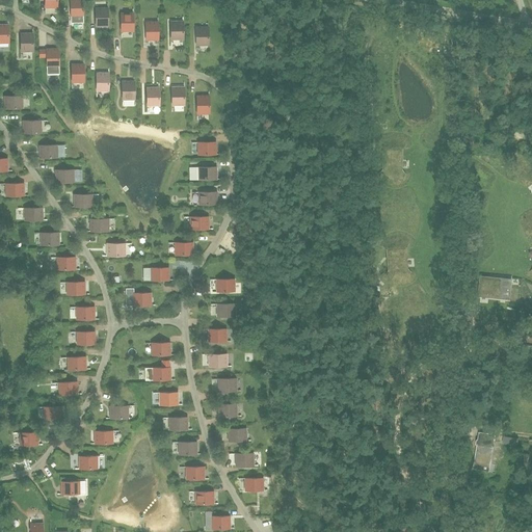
[(57,8),(57,0),(45,0),(45,8),(57,8)]
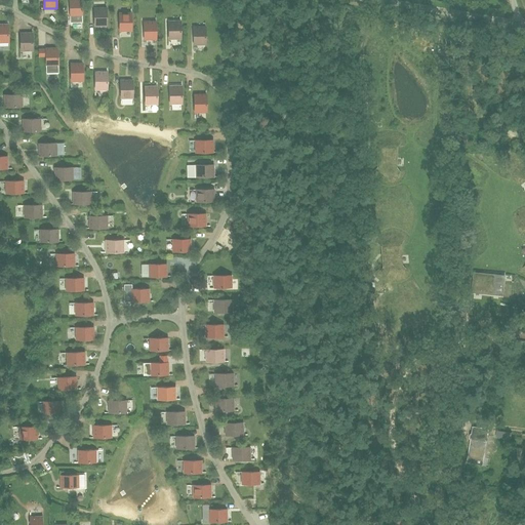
[(81,0),(69,0),(70,17),(70,24),(82,24),(82,17),(81,0)]
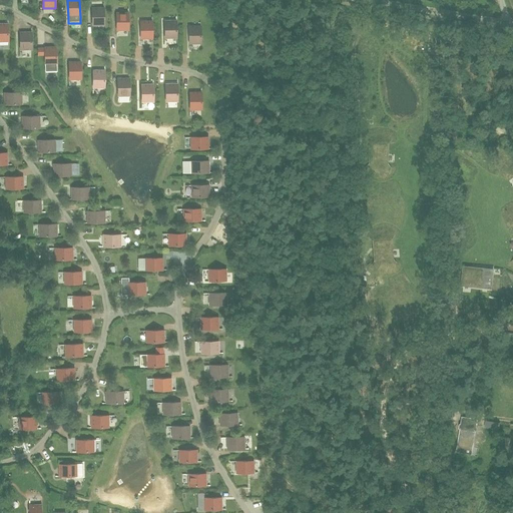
[(92,26),(104,26),(103,9),(92,9),(92,26)]
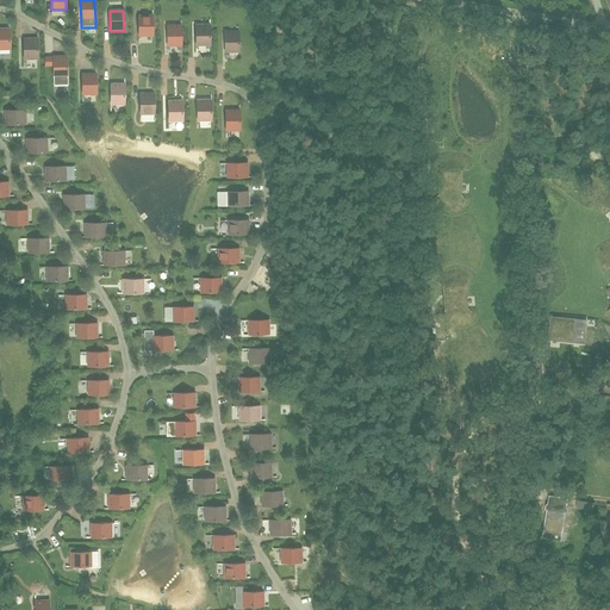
[(138,37),(153,37),(153,17),(138,17),(138,37)]
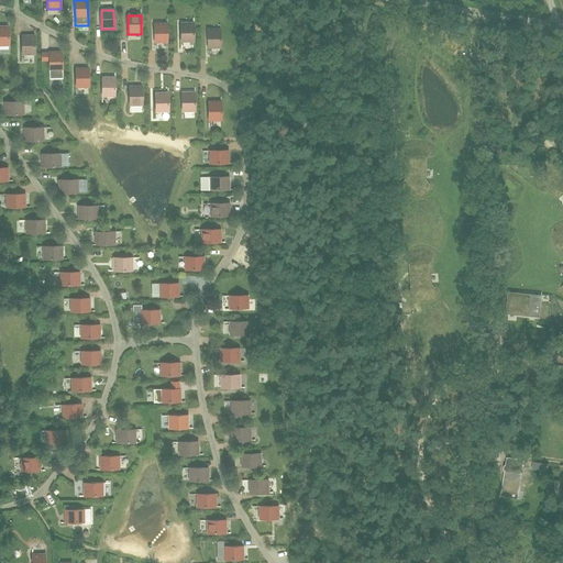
[(154,43),(167,43),(167,24),(154,24),(154,43)]
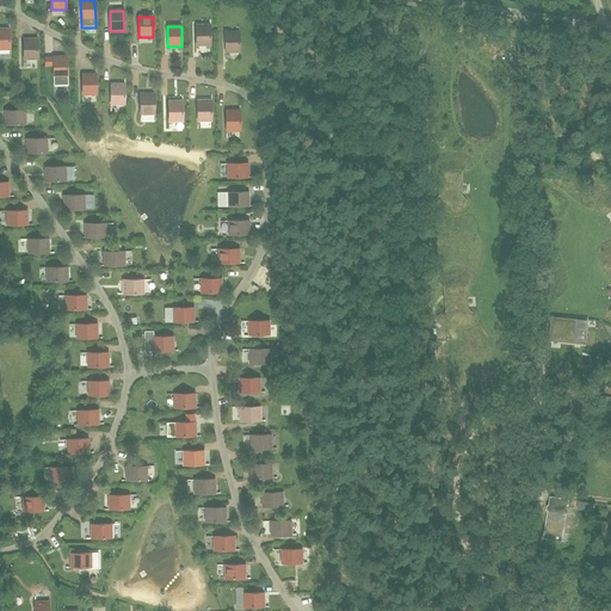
[(196,47),(210,45),(210,26),(196,26),(196,47)]
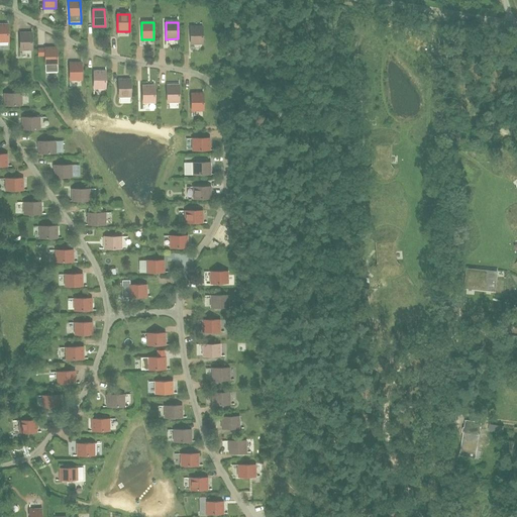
[(0,41),(8,41),(8,24),(0,24),(0,41)]
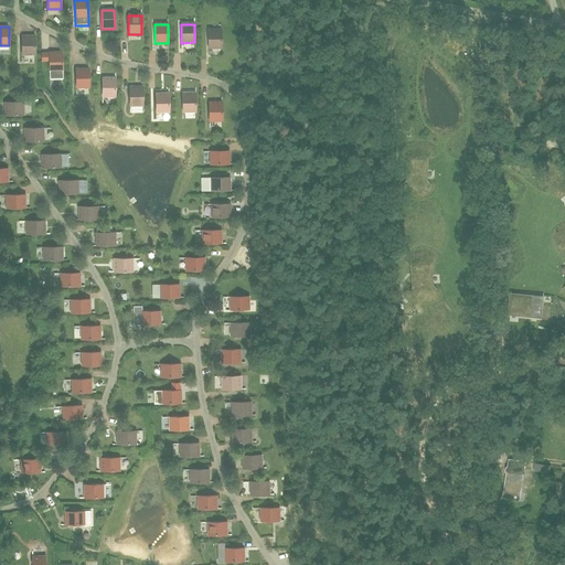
[(208,49),(222,49),(221,30),(208,30),(208,49)]
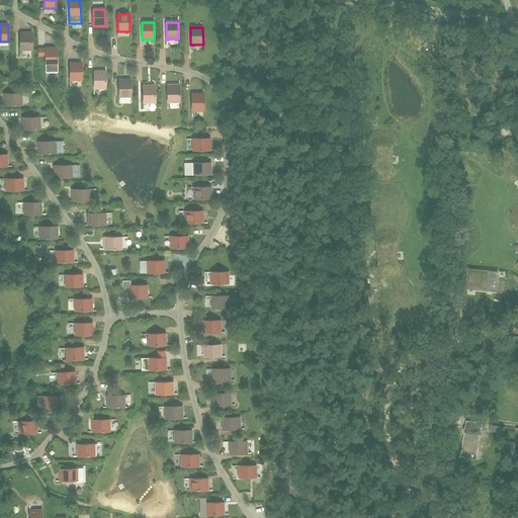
[(20,51),(32,51),(31,32),(20,32),(20,51)]
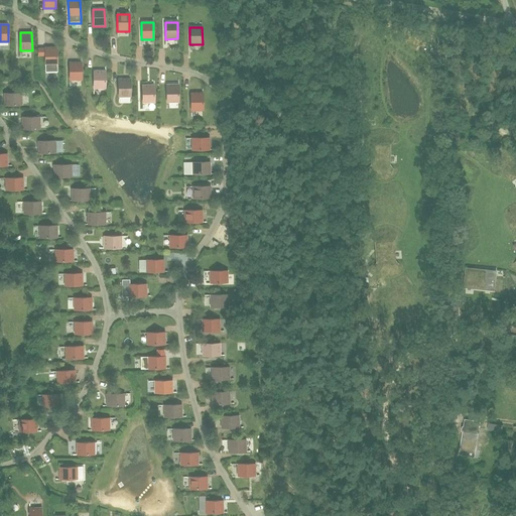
[(45,73),(57,73),(56,47),(44,47),(45,73)]
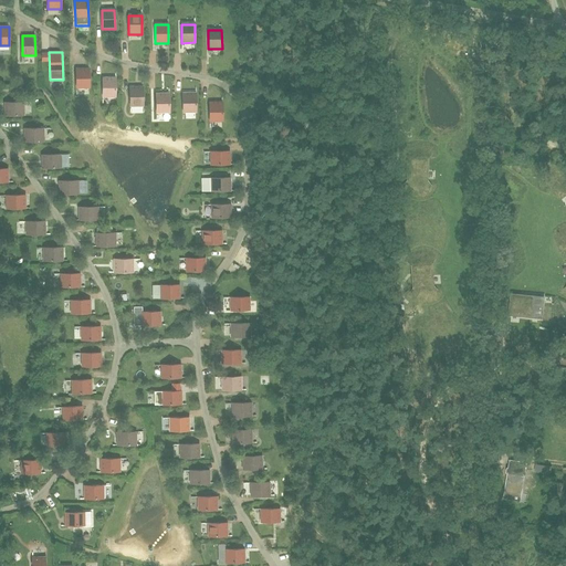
[(76,87),(90,87),(88,69),(75,69),(76,87)]
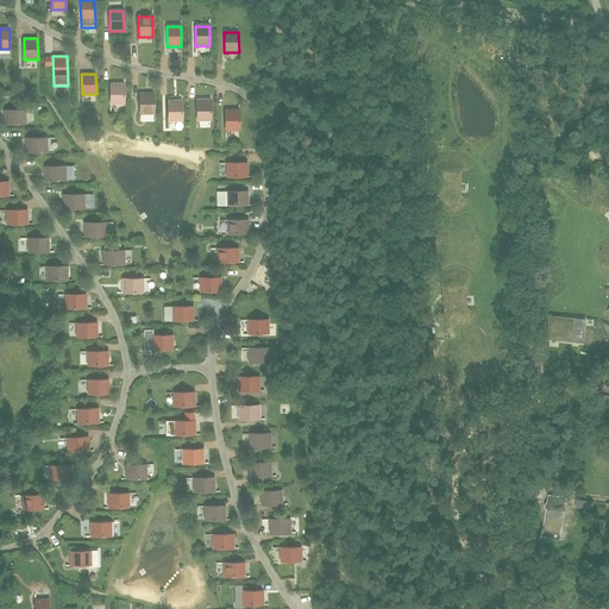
[(124,105),(124,83),(110,83),(110,105),(124,105)]
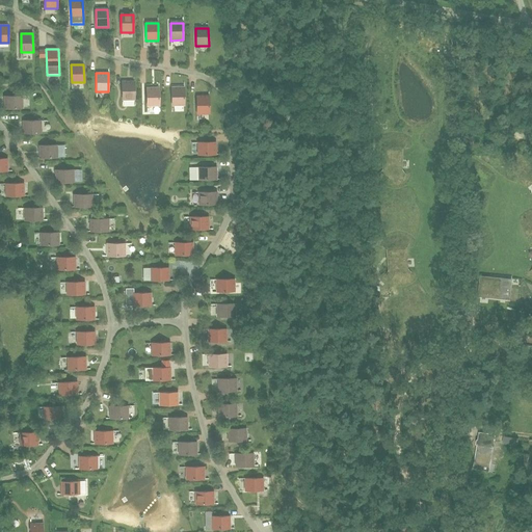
[(122,100),(134,100),(134,81),(122,82),(122,100)]
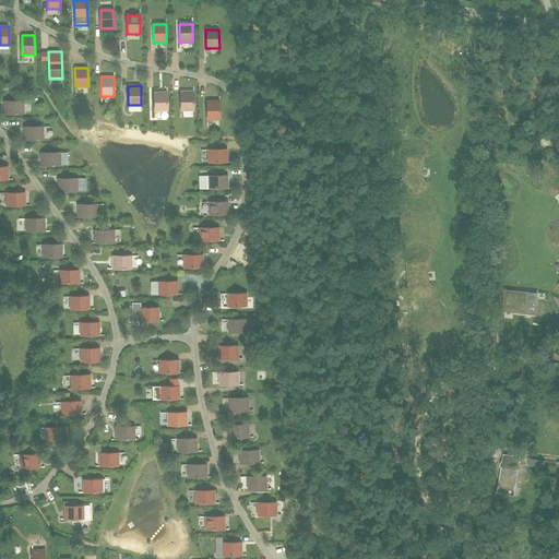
[(154,111),(167,111),(167,92),(154,92),(154,111)]
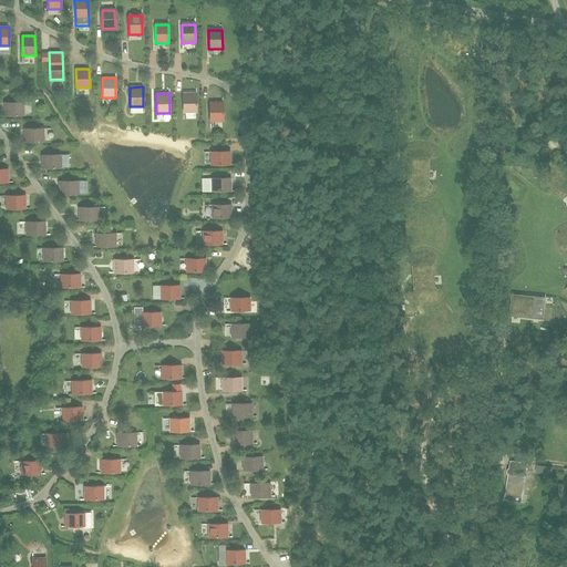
[(183,112),(196,112),(196,93),(183,93),(183,112)]
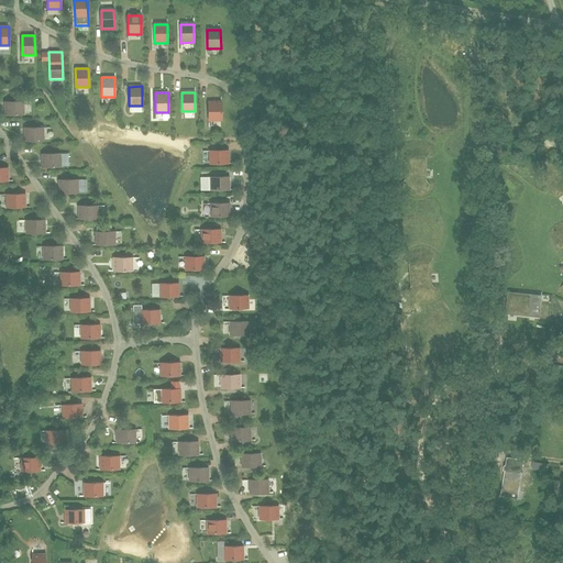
[(4,114),(23,114),(23,101),(4,101),(4,114)]
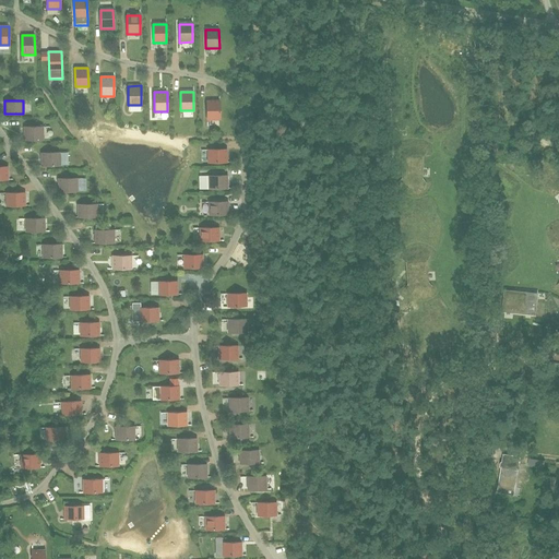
[(206,120),(219,119),(219,100),(206,100),(206,120)]
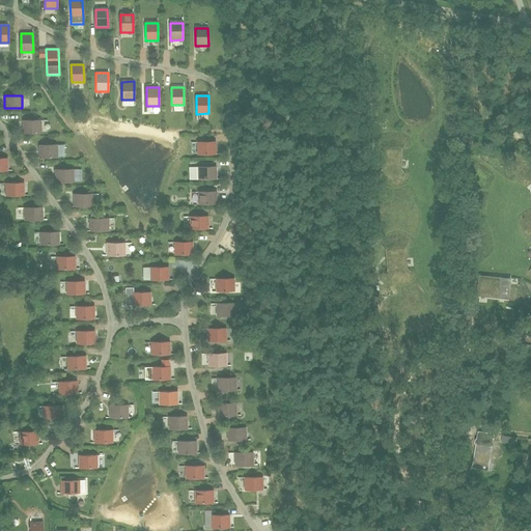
[(23,133),(40,133),(40,120),(22,120),(23,133)]
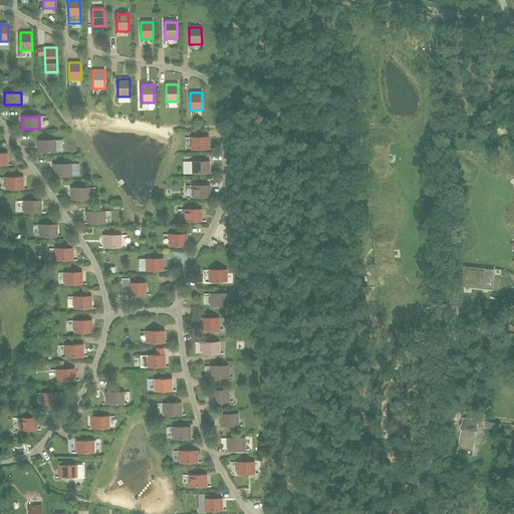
[(191,150),(209,150),(209,138),(191,138),(191,150)]
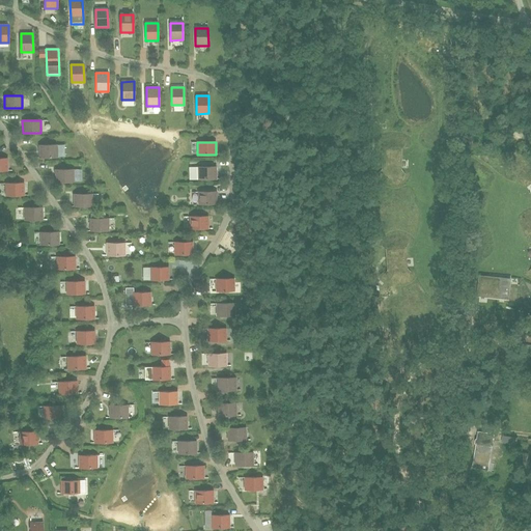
[(39,158),(57,157),(57,144),(38,145),(39,158)]
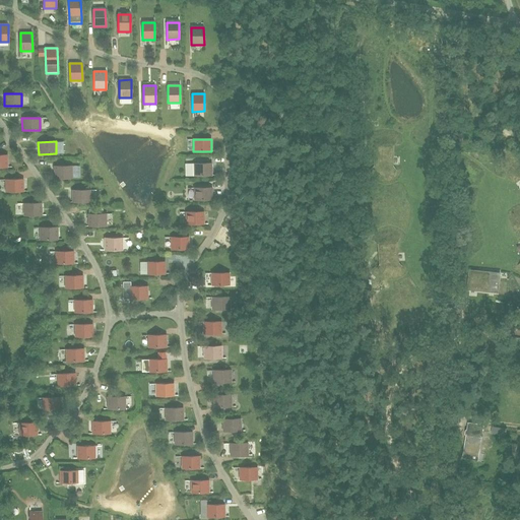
[(194,176),(211,176),(211,164),(194,164),(194,176)]
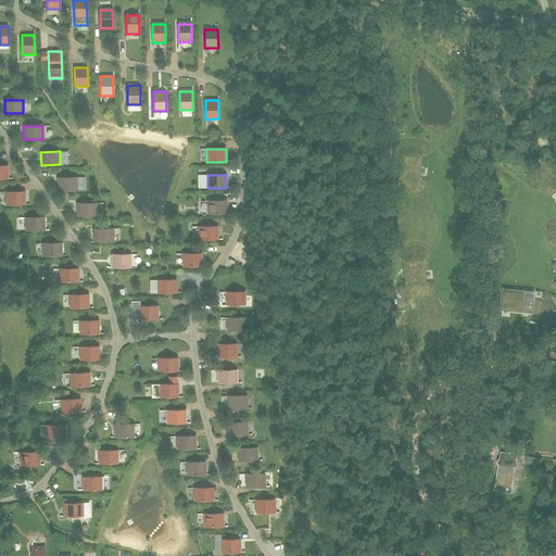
[(58,190),(77,190),(76,177),(58,177),(58,190)]
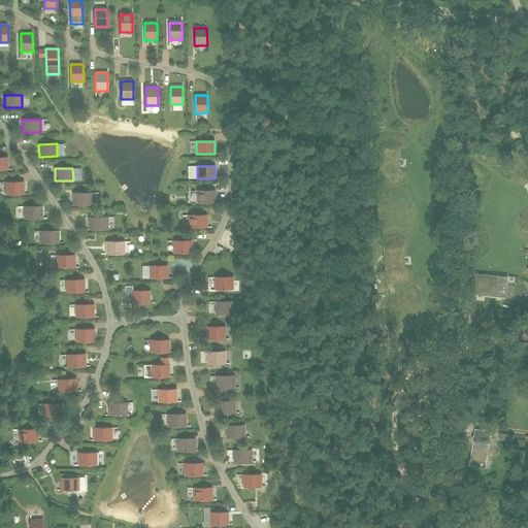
[(5,194),(24,194),(23,182),(5,182),(5,194)]
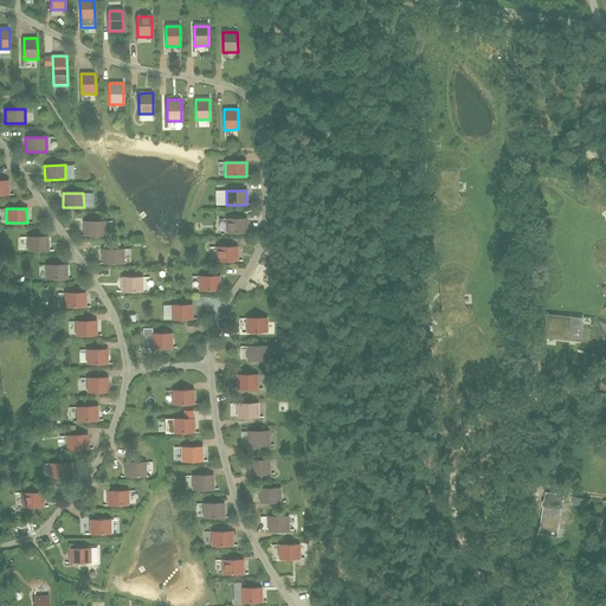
[(226,233),(247,233),(246,219),(226,219),(226,233)]
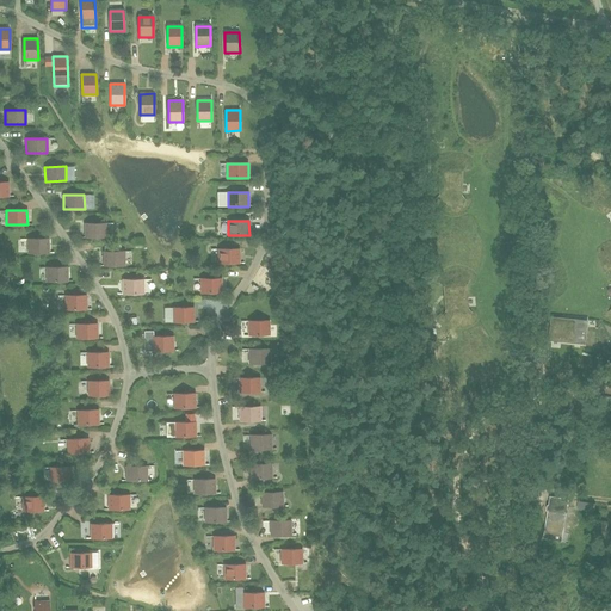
[(85,238),(106,238),(105,223),(85,223),(85,238)]
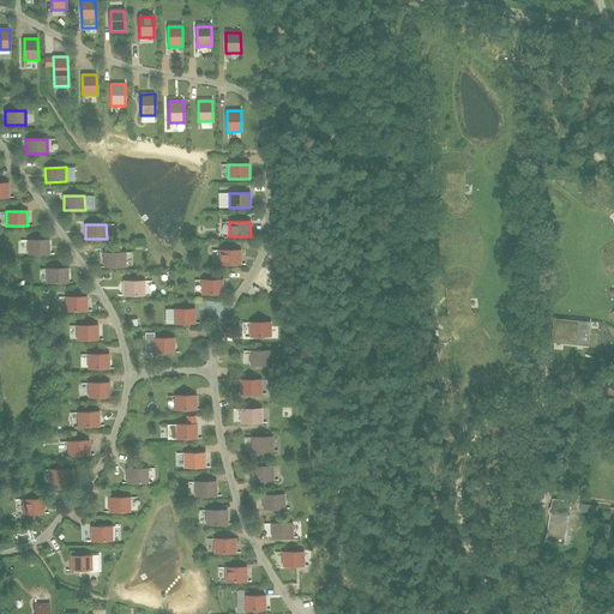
[(28,254),(49,254),(48,240),(28,240),(28,254)]
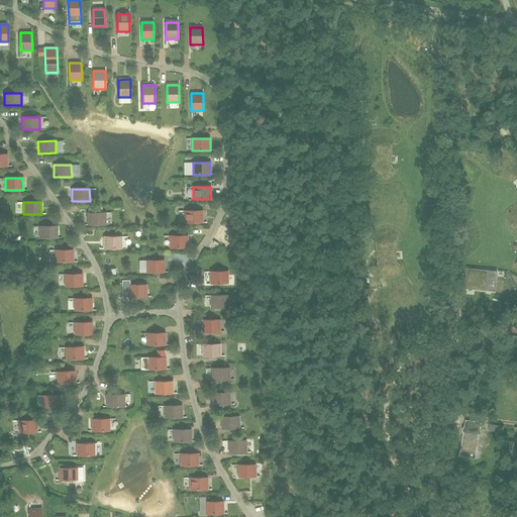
[(185,223),(202,222),(202,210),(185,211),(185,223)]
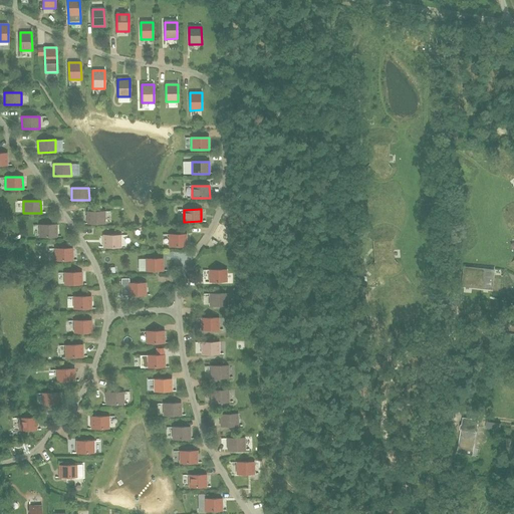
[(87,224),(104,223),(104,211),(87,212),(87,224)]
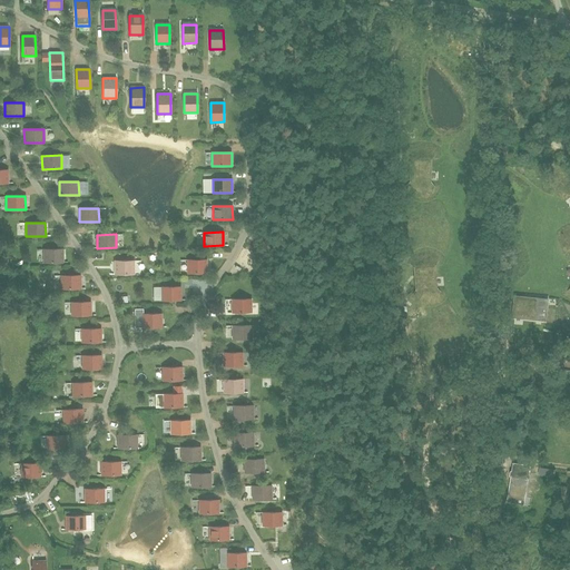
[(43,263),(64,262),(62,248),(43,249),(43,263)]
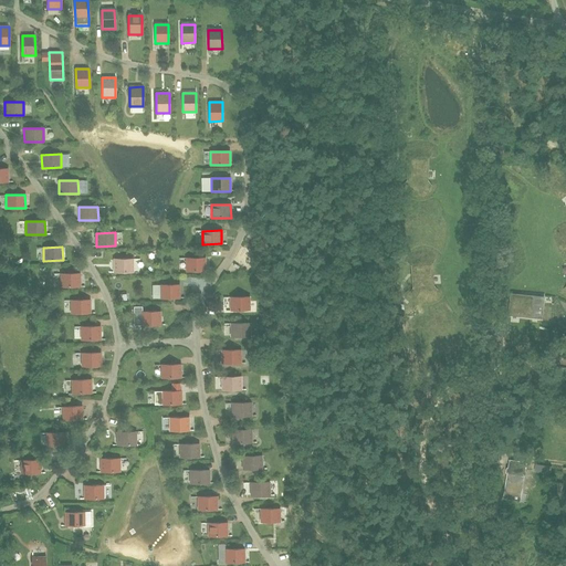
[(186,271),(205,271),(205,258),(186,258),(186,271)]
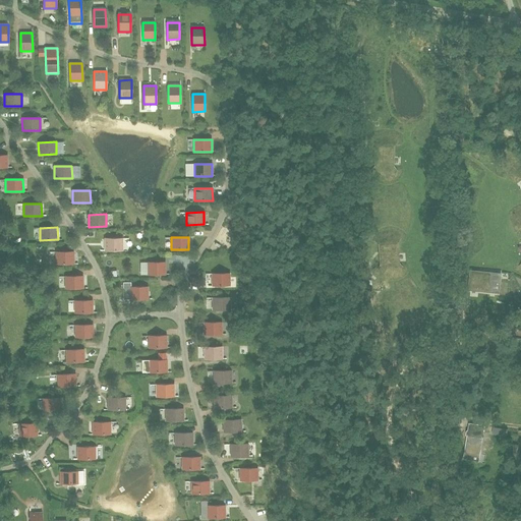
[(105,250),(122,250),(122,238),(105,238),(105,250)]
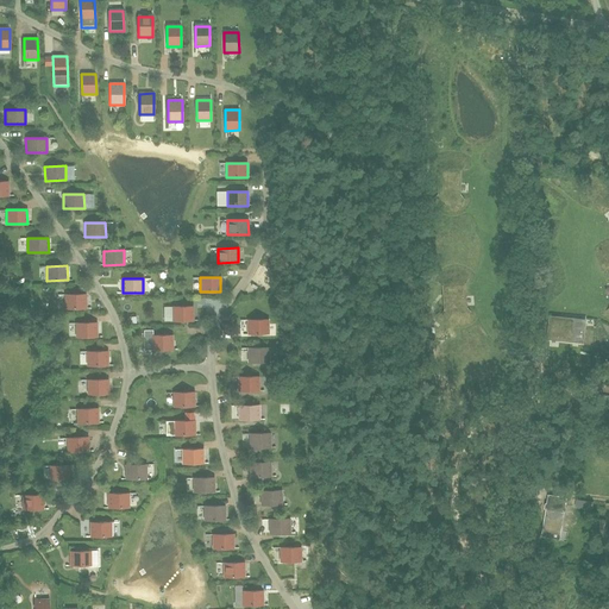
[(66,308),(86,308),(86,294),(66,294),(66,308)]
